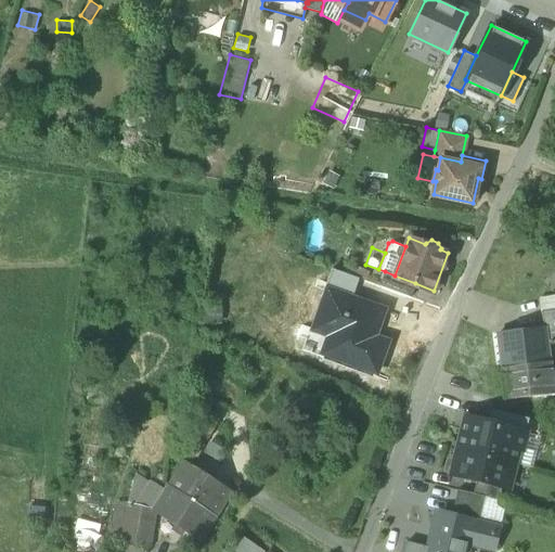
[(328,287),(352,297),(360,277),(332,267),(324,286),(328,287)]
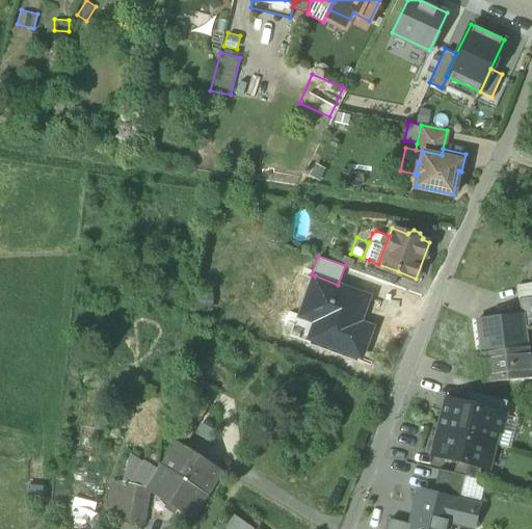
[(365,272),(394,284),(398,271),(378,264),(369,260),(365,272)]
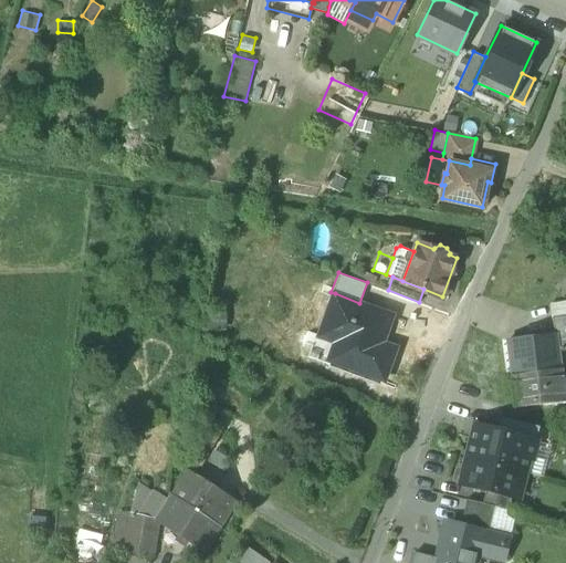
[(329,360),(384,379),(392,354),(376,348),(389,314),(359,303),(335,293),(322,330),(337,336),(329,360)]
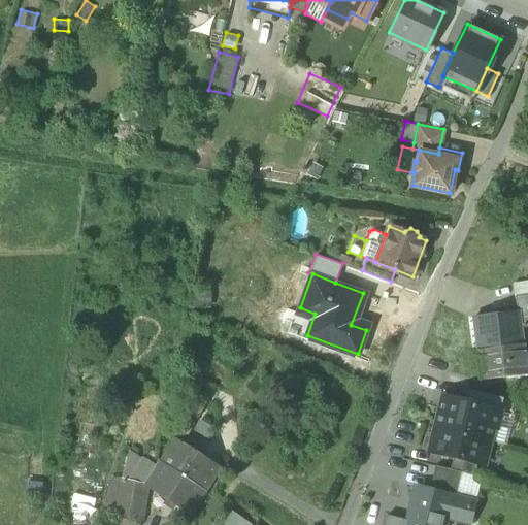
[(527,279),(513,281),(515,295),(527,293),(527,279)]
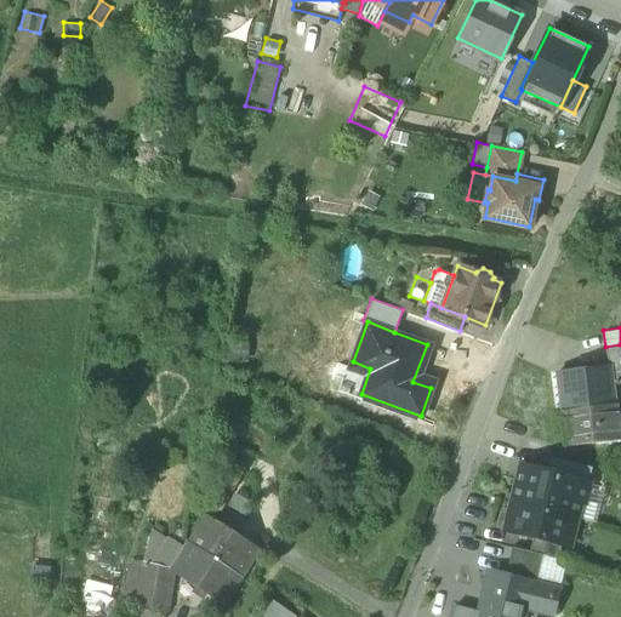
[(609,365),(611,381),(620,378),(620,344),(605,347),(608,365),(609,365)]
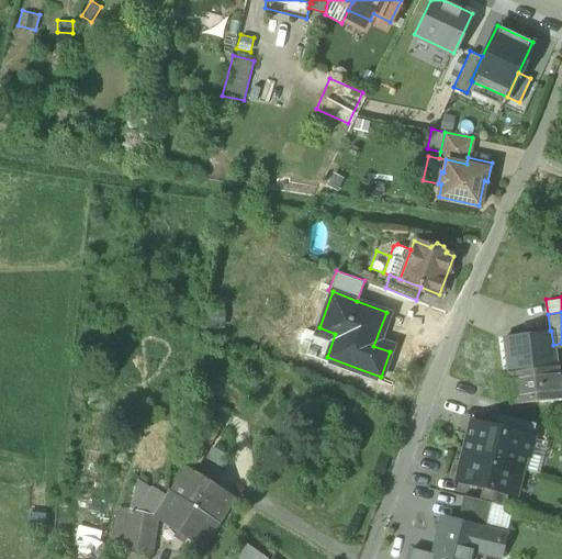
[(503,336),(507,371),(557,365),(553,345),(551,331),(550,331),(503,336)]
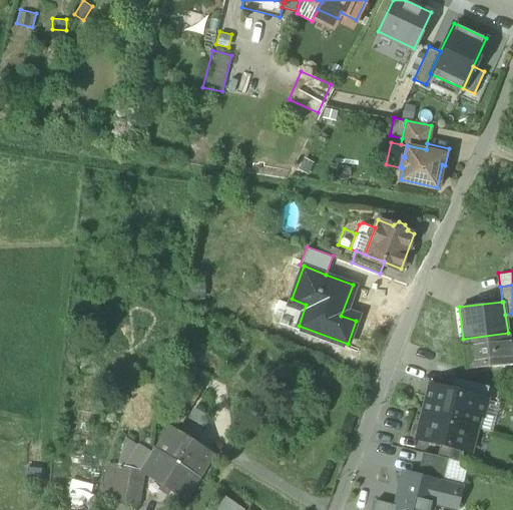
[(509,333),(508,333),(463,339),(466,368),(512,363),(509,333)]
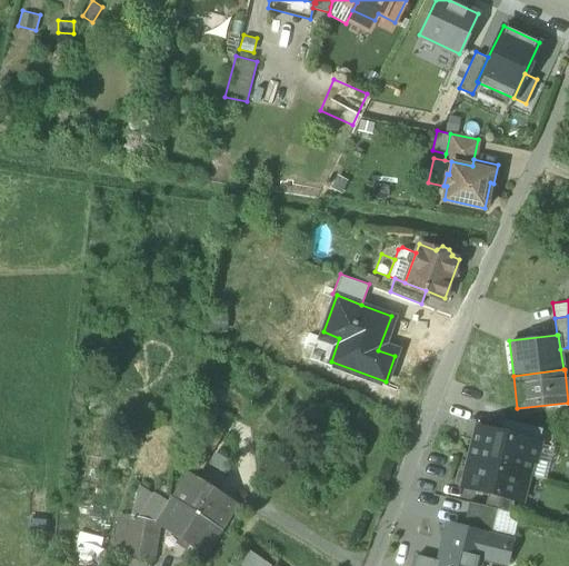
[(500,432),(539,442),(542,428),(503,418),(500,432)]
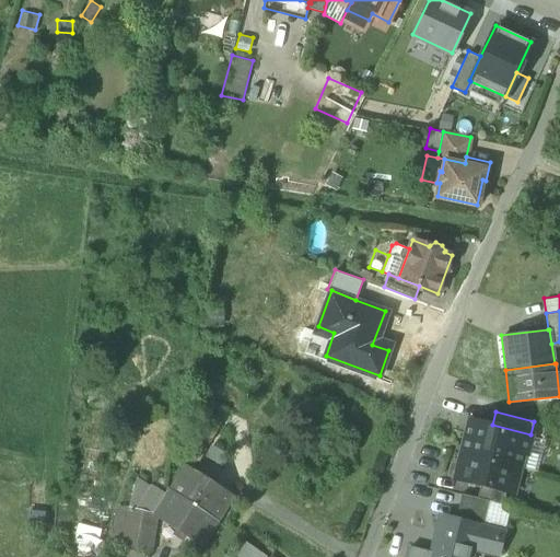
[(469,419),(461,452),(520,466),(523,454),(525,454),(531,434),(492,425),(469,419)]
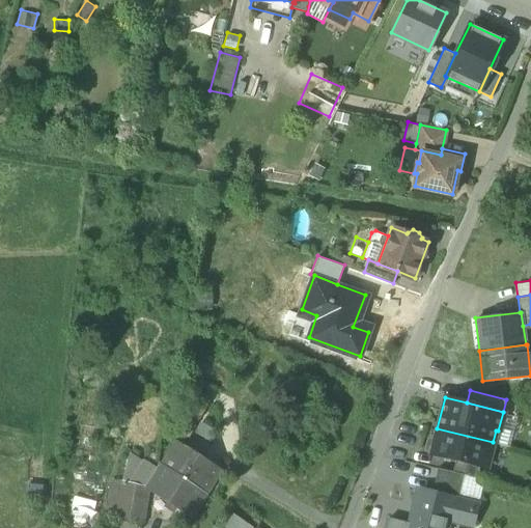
[(496,431),(493,442),(509,446),(518,416),(503,412),(498,431),(496,431)]
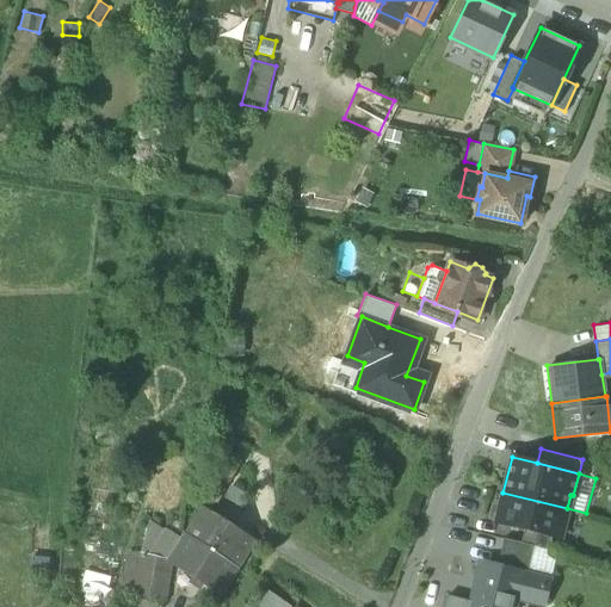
[(251,494),(230,482),(223,495),(242,507),(251,494)]
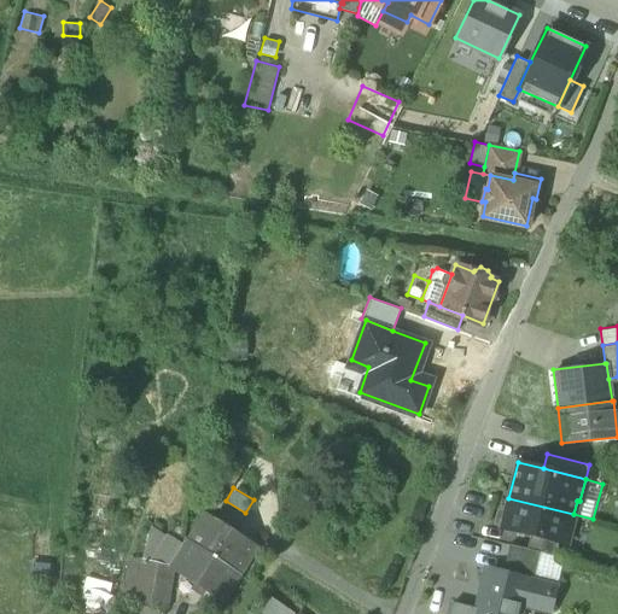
[(567,543),(573,514),(508,498),(502,526),(531,533),(559,541),(567,543)]
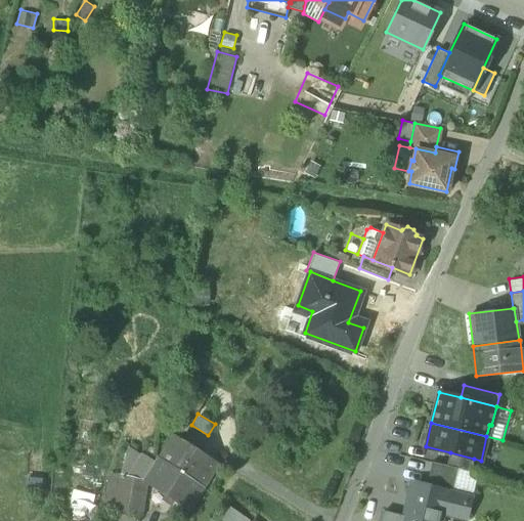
[(173,433),(159,457),(204,487),(219,462),(173,433)]
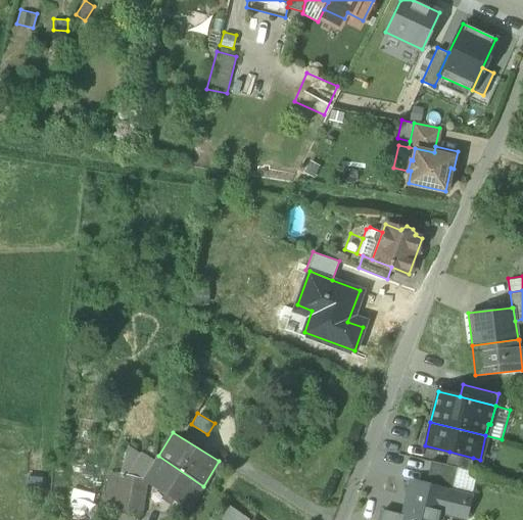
[(103,506),(116,509),(122,476),(145,477),(155,460),(141,451),(140,453),(127,443),(120,471),(110,470),(103,506)]
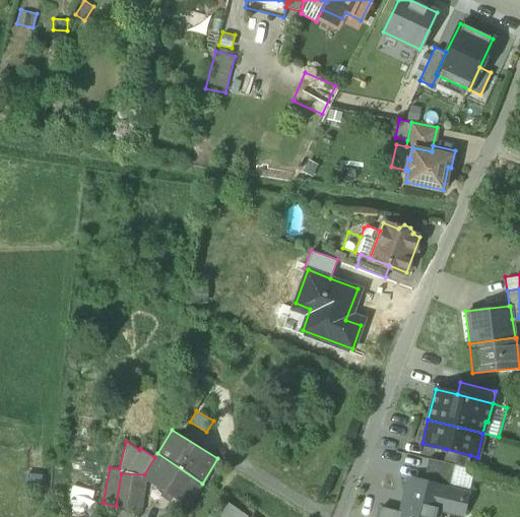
[(447,449),(444,461),(429,457),(424,481),(449,488),(455,464),(467,467),(470,455),(447,449)]
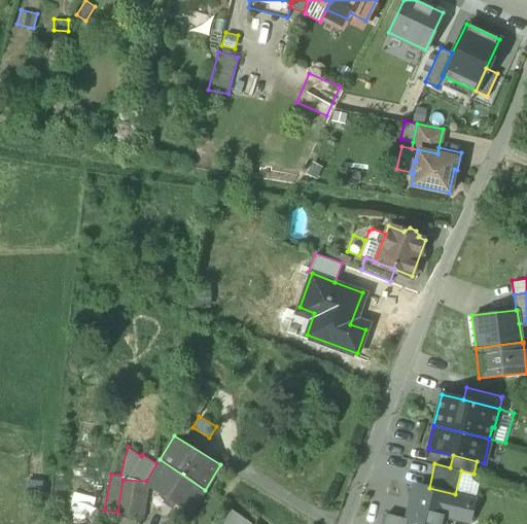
[(191,513),(205,490),(160,459),(156,463),(146,481),(144,483),(147,485),(191,513)]
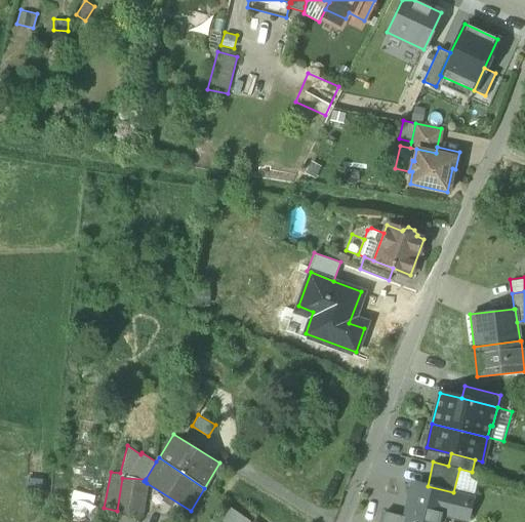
[(479,473),(472,472),(459,469),(453,492),(473,497),(479,473)]
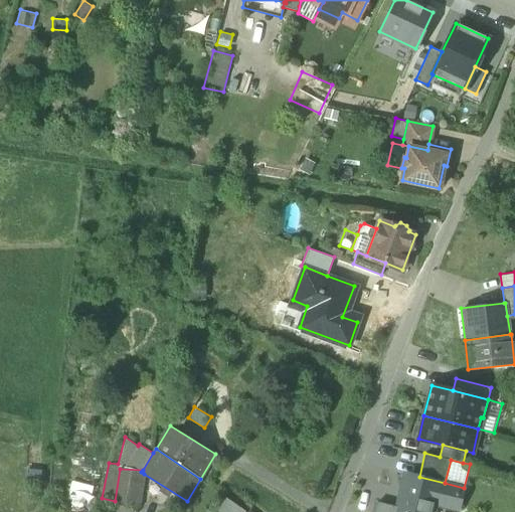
[(115,501),(140,504),(144,474),(141,472),(143,470),(120,469),(115,501)]
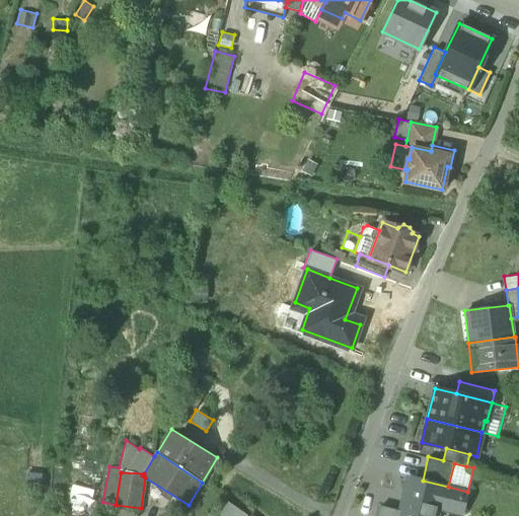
[(398,515),(437,515),(440,508),(462,513),(467,492),(448,487),(423,481),(409,476),(400,510),(398,515)]
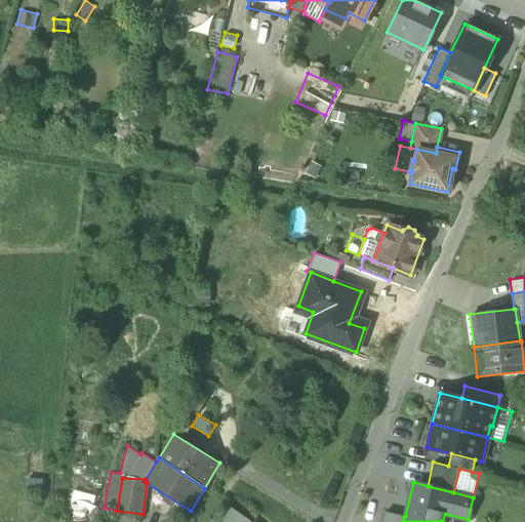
[(221,521),(224,521),(249,521),(250,520),(230,506),(221,521)]
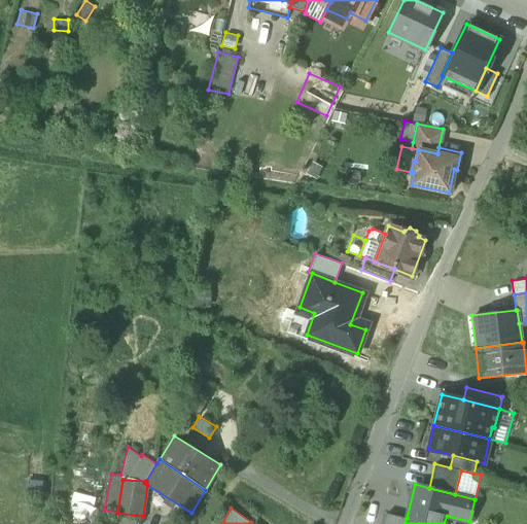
[(383,523),(405,523),(407,518),(386,513),(383,523)]
